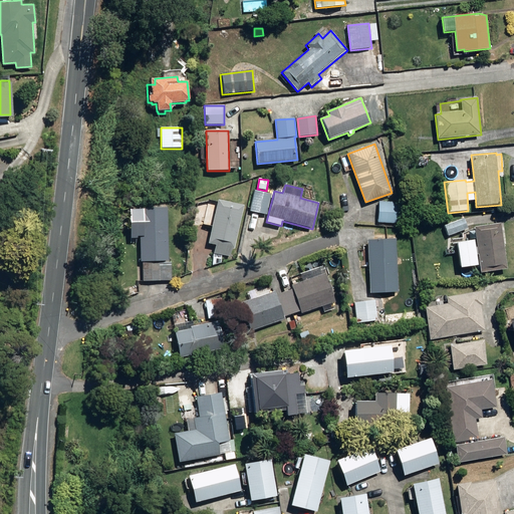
[(250,211),(266,215),(271,195),(255,191),(250,211)]
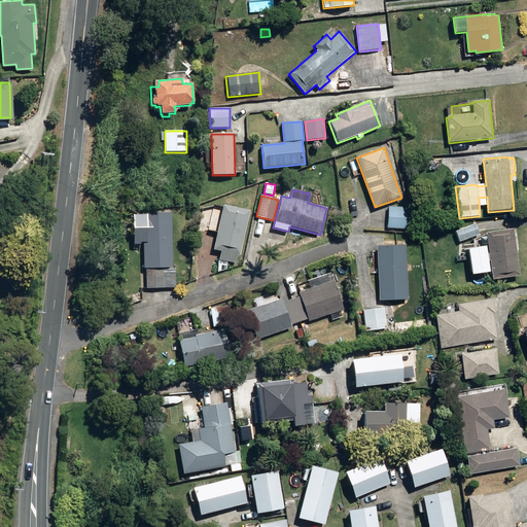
[(222,252),(217,274),(225,269),(226,261),(236,264),(237,255),(240,256),(249,211),(222,206),(213,250),(222,252)]
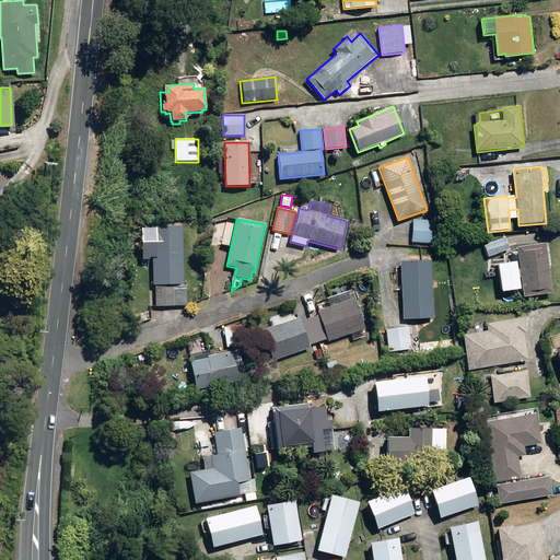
[(411,243),(435,244),(436,221),(412,220),(411,243)]
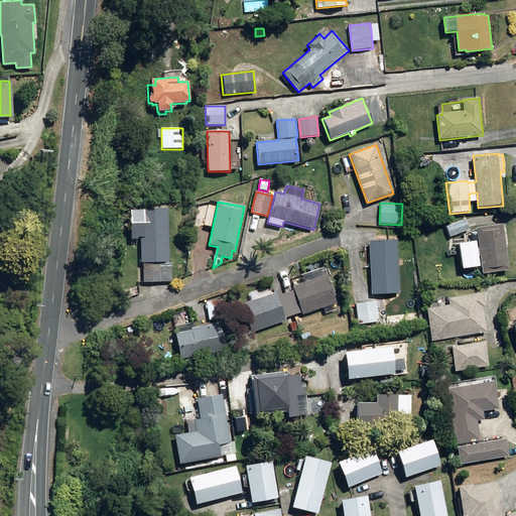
[(142,264),(143,283),(172,282),(171,263),(169,263),(167,209),(138,210),(140,264),(142,264)]
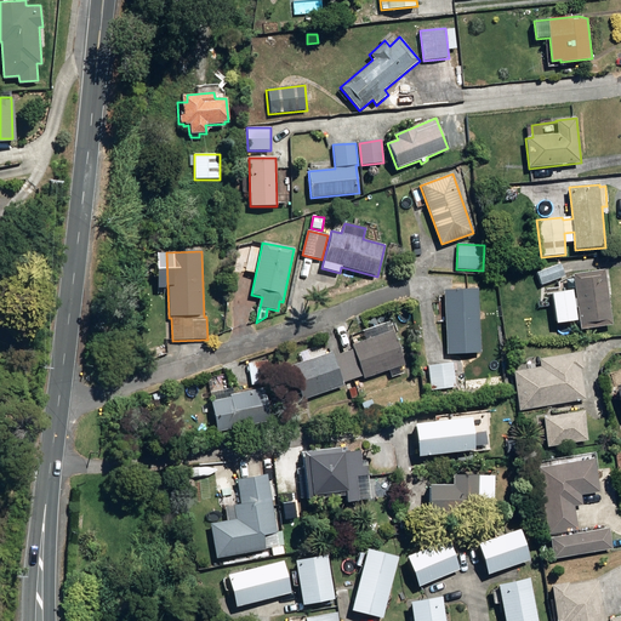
[(536,273),(542,286),(565,277),(560,263),(536,273)]
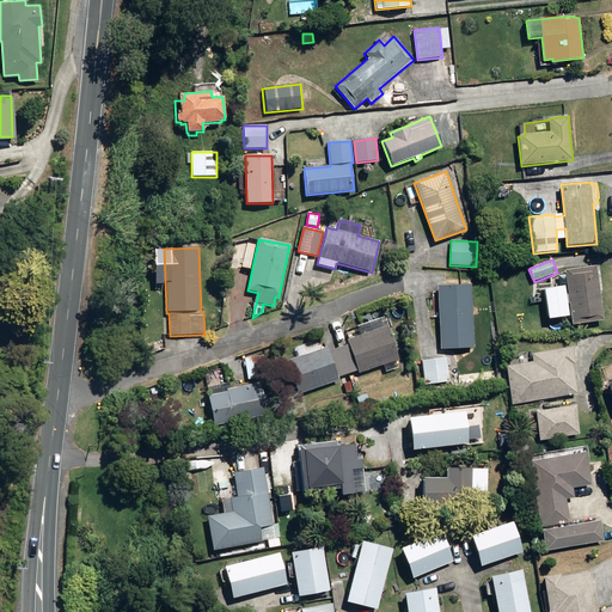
[(563,271),(571,325),(605,320),(597,267),(563,271)]
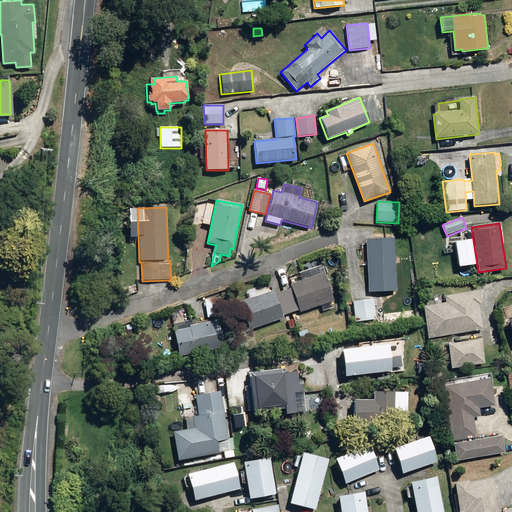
[(366,236),(369,289),(397,288),(394,235),(366,236)]
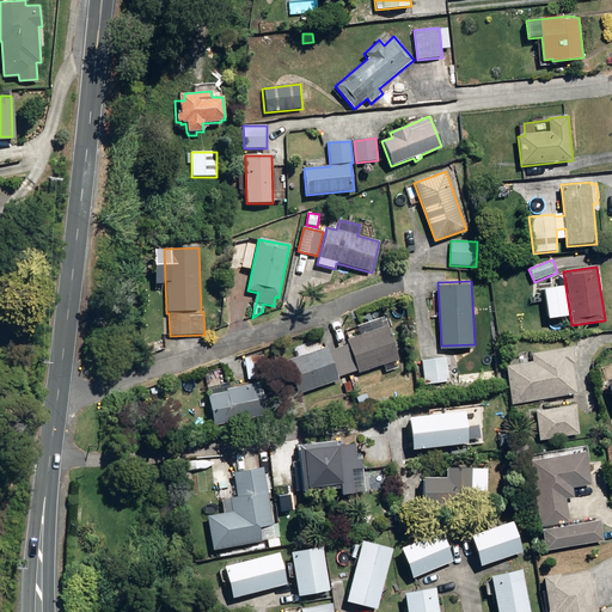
[(348,346),(338,348),(347,374),(357,372),(357,373),(384,365),(385,369),(392,367),(391,362),(399,360),(389,328),(386,328),(384,320),(365,326),(366,334),(347,341),(348,346)]
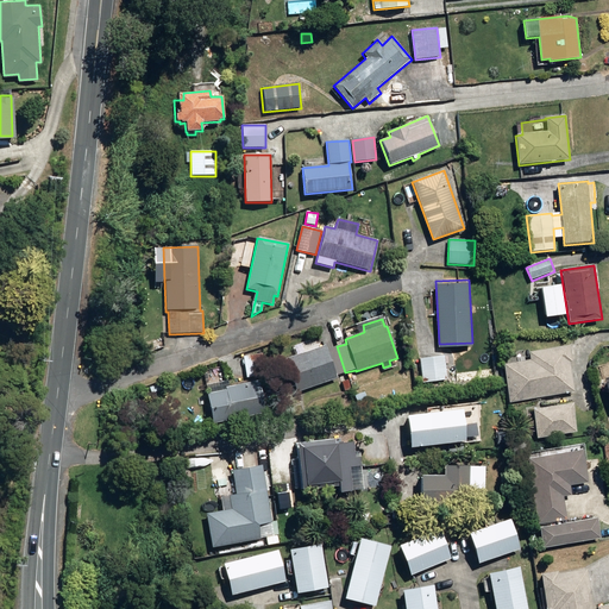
[(307,351),(286,358),(296,393),(338,380),(337,375),(345,372),(337,346),(327,350),(326,345),(322,346),(321,344),(306,349),(307,351)]
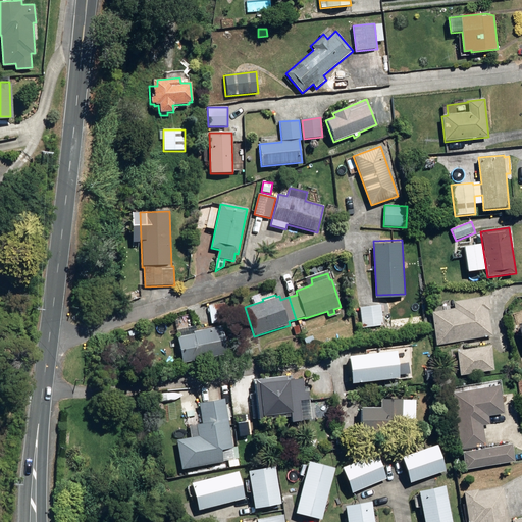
[(430,312),(435,344),(490,334),(486,310),(488,310),(486,296),(453,302),(454,309),(430,312)]
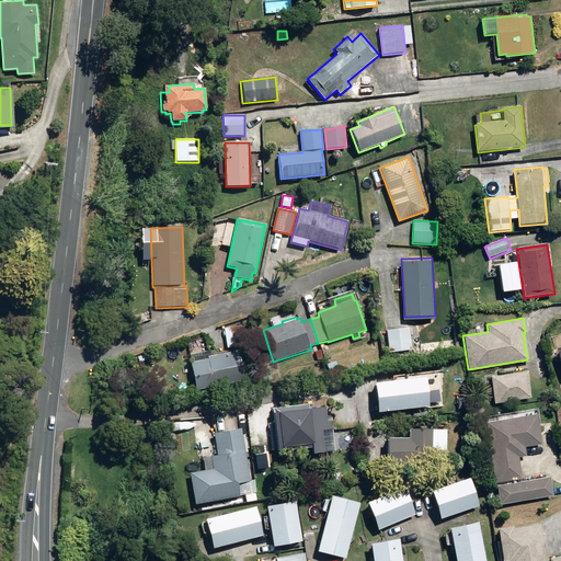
[(224,329),(227,348),(245,345),(242,325),(224,329)]
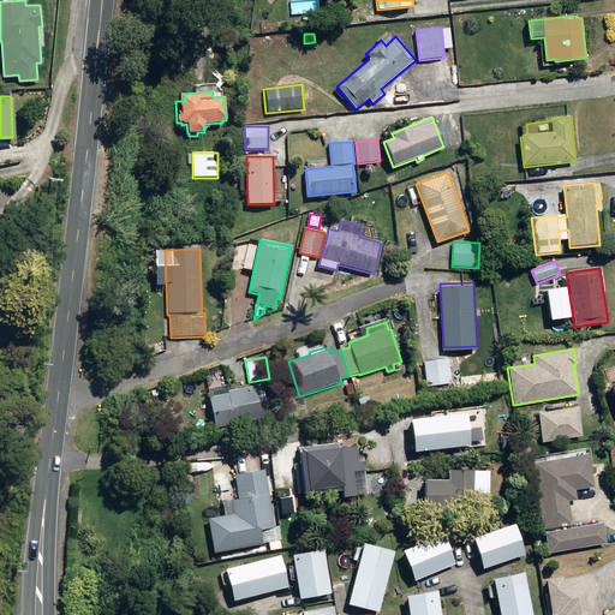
[(449,384),(449,390),(466,388),(464,376),(452,377),(449,359),(423,363),(427,387),(449,384)]
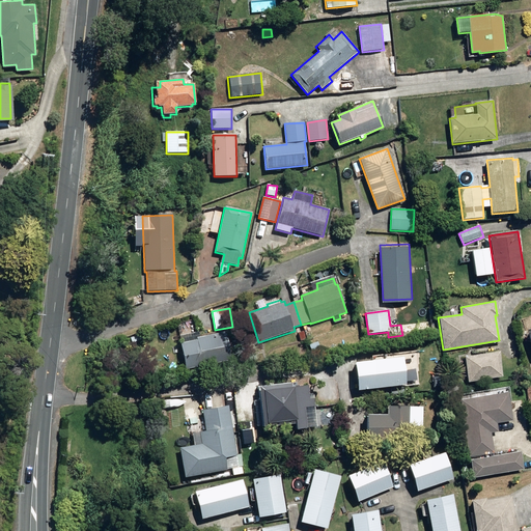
[(302,328),(306,338),(313,336),(310,325),(302,328)]
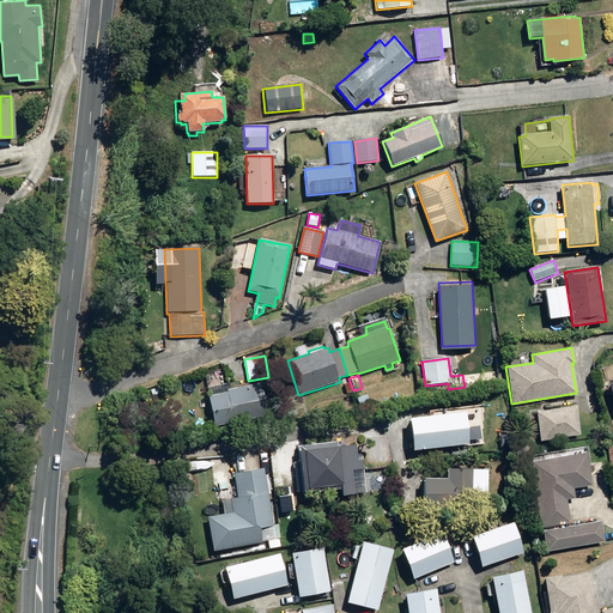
[(206,387),(214,428),(271,416),(263,383),(230,389),(229,382),(206,387)]
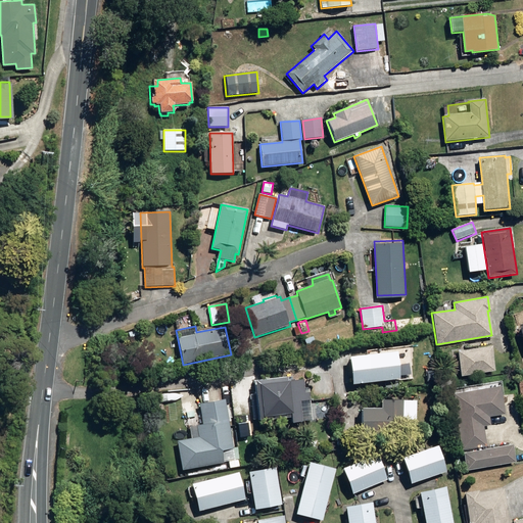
[(310,332),(301,335),(305,345),(314,342),(310,332)]
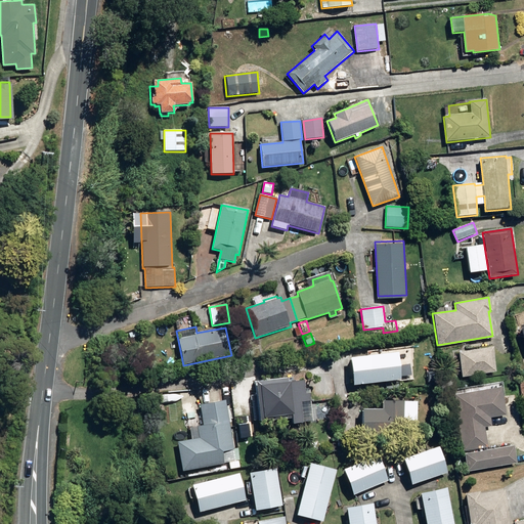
[(457,352),(463,378),(496,373),(492,347),(457,352)]
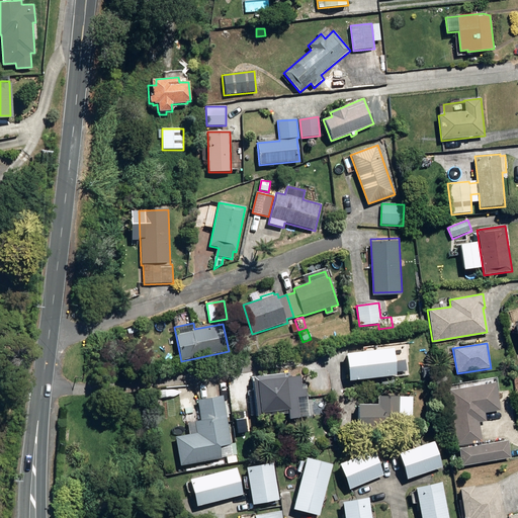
[(345,355),(348,381),(397,376),(393,348),(376,350),(376,347),(366,348),(366,352),(345,355)]
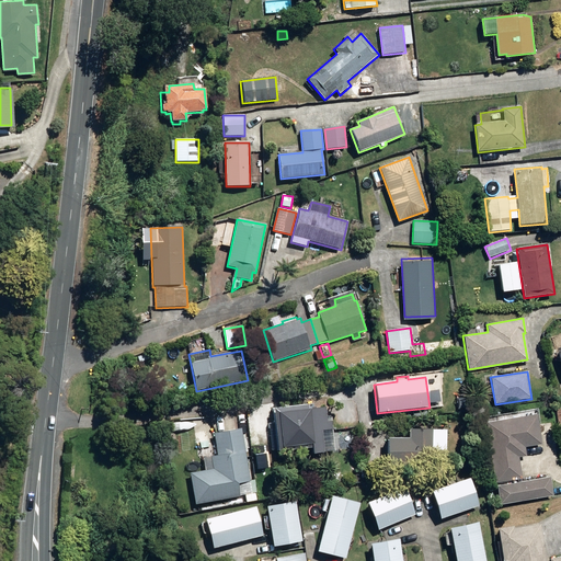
[(311,447),(312,455),(324,454),(322,432),(333,431),(331,416),(327,416),(325,408),(309,410),(308,404),(272,409),(274,423),(268,424),(270,437),(276,436),(277,451),(311,447)]
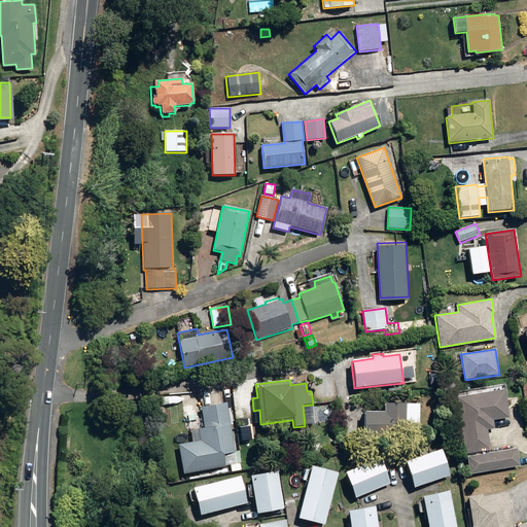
[(456,398),(465,454),(491,450),(488,430),(495,429),(493,421),(508,418),(504,390),(456,398)]
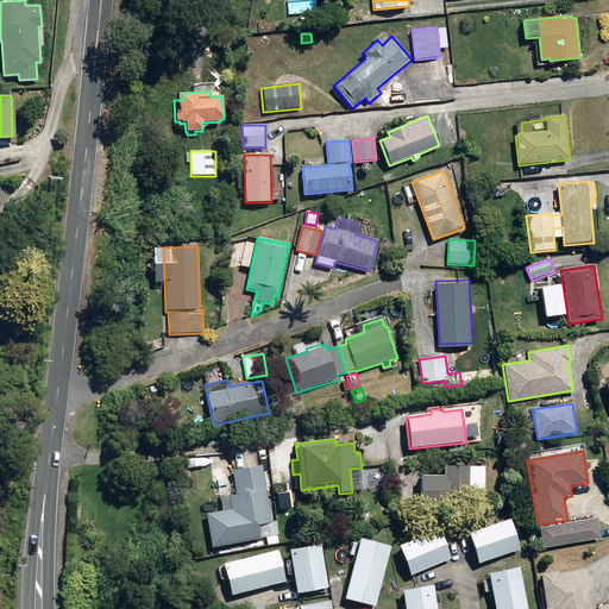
[(196,457),(198,465),(209,463),(208,454),(196,457)]
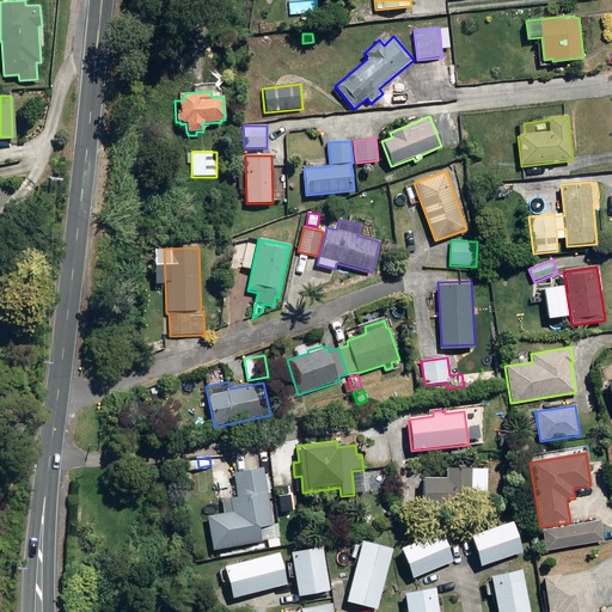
[(422,473),(422,503),(471,503),(471,487),(488,487),(488,464),(446,464),(447,473),(422,473)]
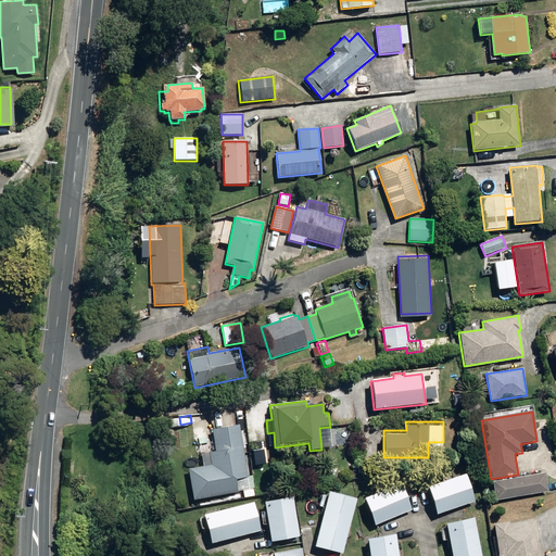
[(188,469),(193,501),(238,493),(235,480),(248,478),(239,426),(212,430),(216,452),(210,453),(212,466),(188,469)]
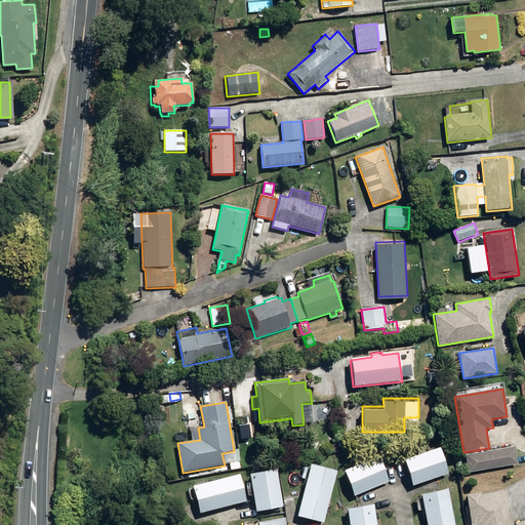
[(313,444),(314,452),(323,451),(322,442),(313,444)]
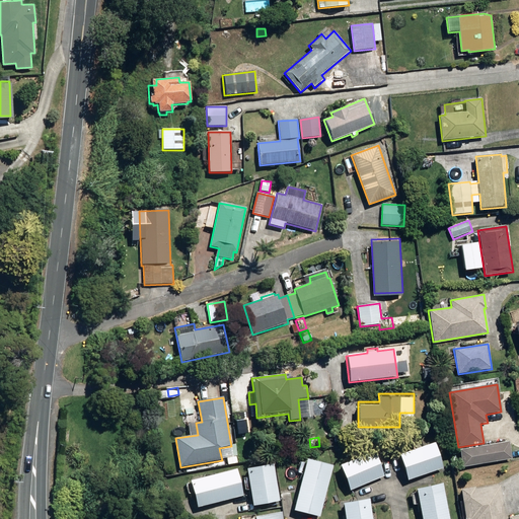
[(457,448),(460,465),(510,456),(507,439),(457,448)]
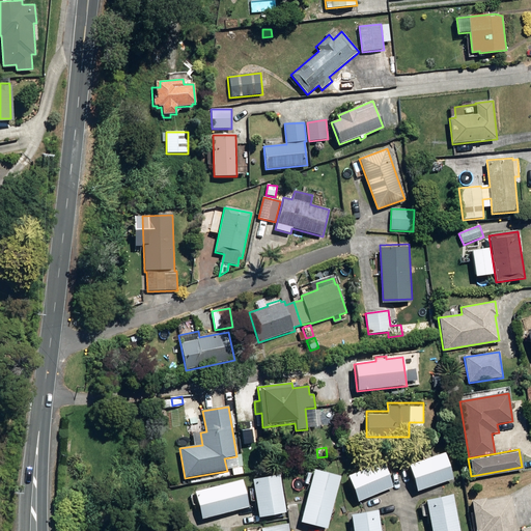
[(408,466),(417,493),(453,480),(444,453),(408,466)]
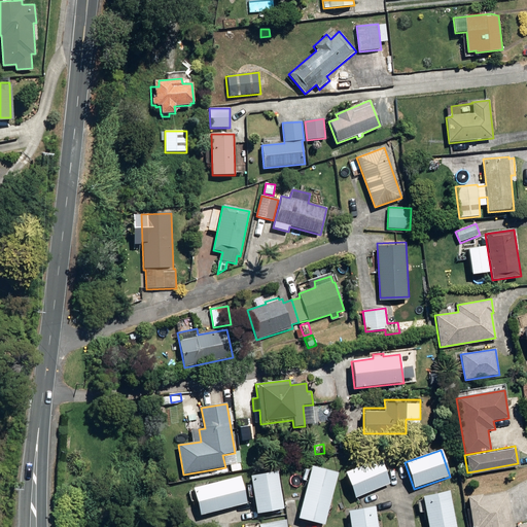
[(344,473),(355,499),(390,484),(380,458),(344,473)]
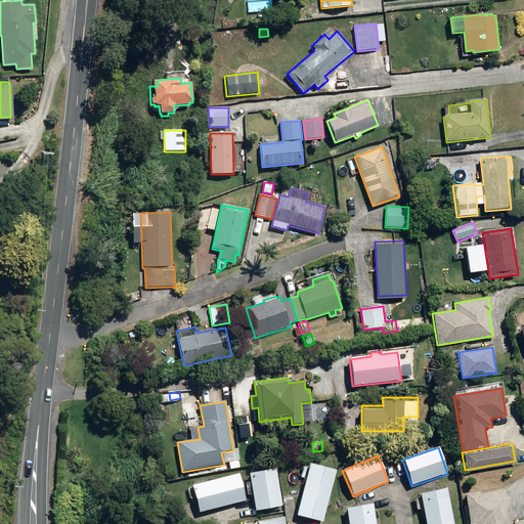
[(295,514),(321,520),(335,467),(308,460),(295,514)]
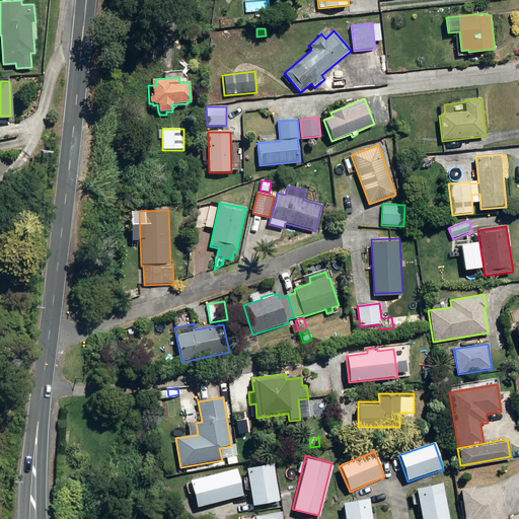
[(245,465),(251,503),(279,499),(273,460),(245,465)]
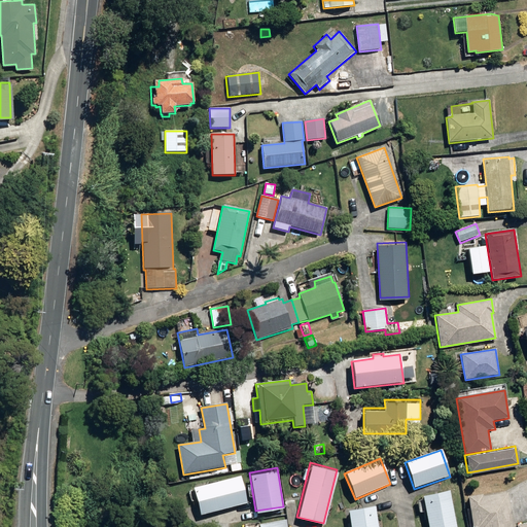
[(192,485),(200,513),(247,500),(240,471),(192,485)]
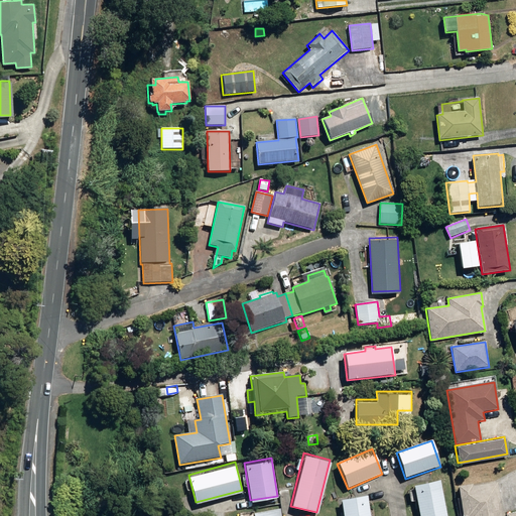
[(412,487),(418,515),(446,515),(439,482),(412,487)]
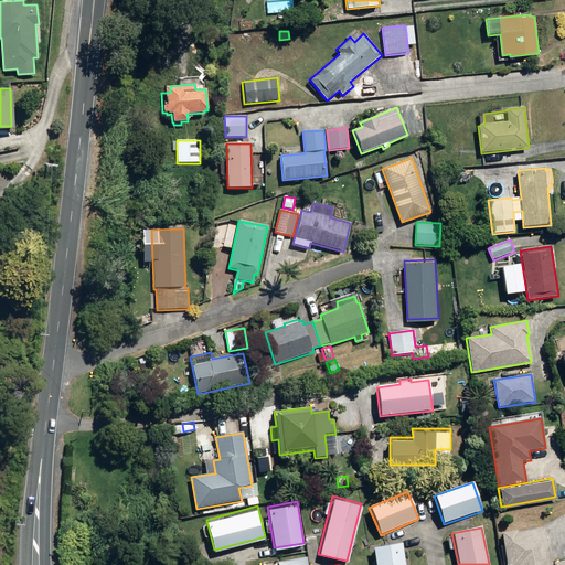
[(550,564),(545,529),(518,533),(518,531),(501,533),(505,564),(550,564)]
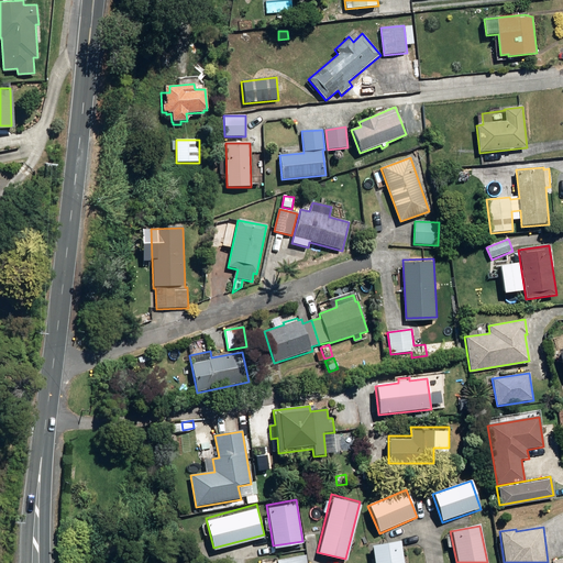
[(371,547),(373,562),(404,562),(400,542),(371,547)]
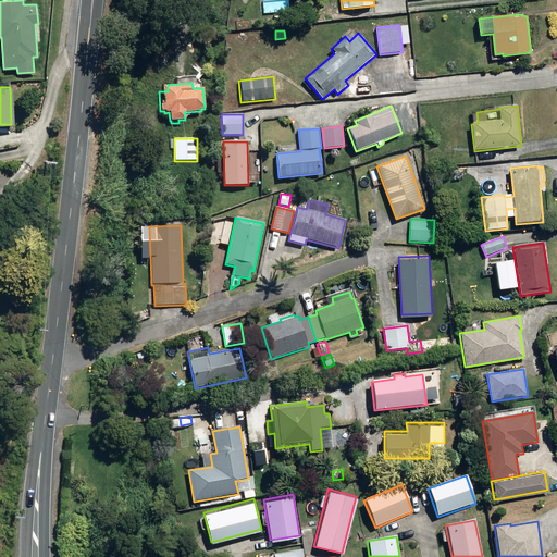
[(302,556),(300,546),(270,552),(271,556),(302,556)]
